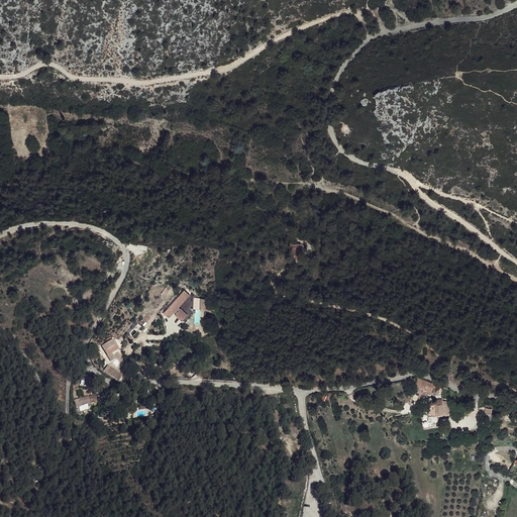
[(171,167),(167,172),(172,175),(176,170),(171,167)]
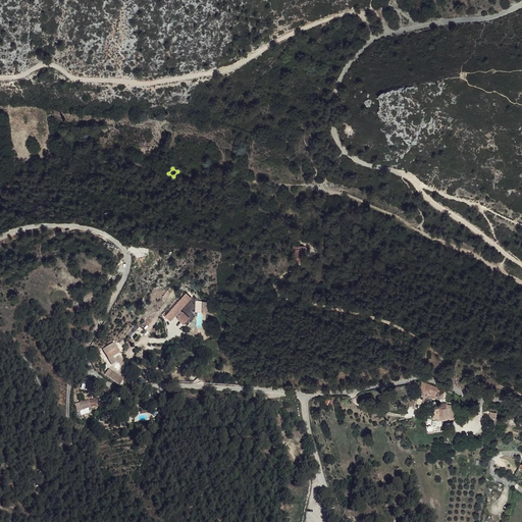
[(183,170),(180,175),(192,179),(193,174),(183,170)]
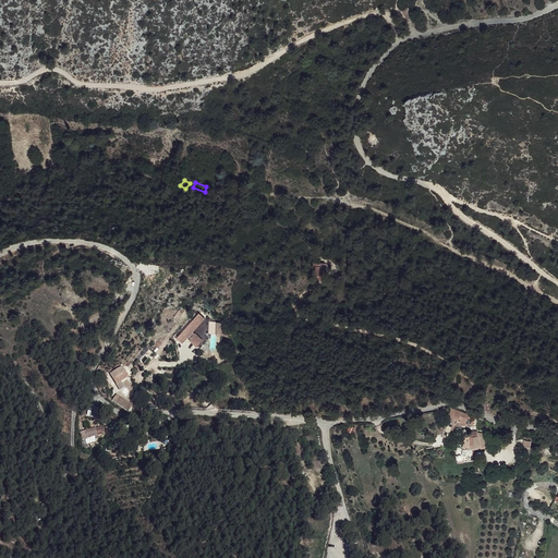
[(176,336),(181,341),(203,315),(196,310),(176,336)]
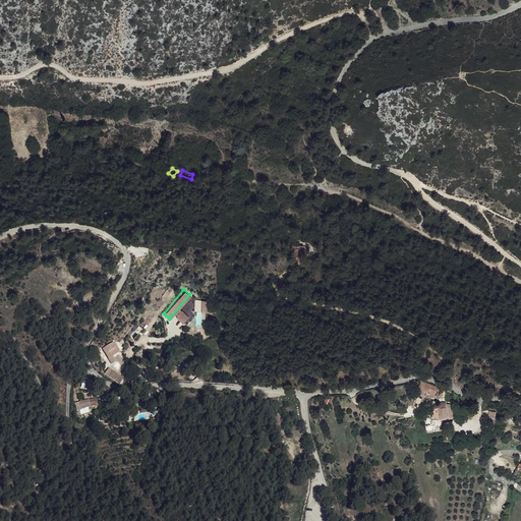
[(67,303),(68,301),(68,300),(68,298),(67,297),(67,296),(66,294),(64,293),(63,293),(62,292),(60,292),(59,292),(57,293),(56,293),(55,294),(54,296),(53,297),(53,298),(52,300),(52,301),(53,303),(54,304),(55,305),(56,306),(57,307),(59,308),(60,308),(62,307),(63,307),(64,306),(66,305),(66,304),(67,303)]
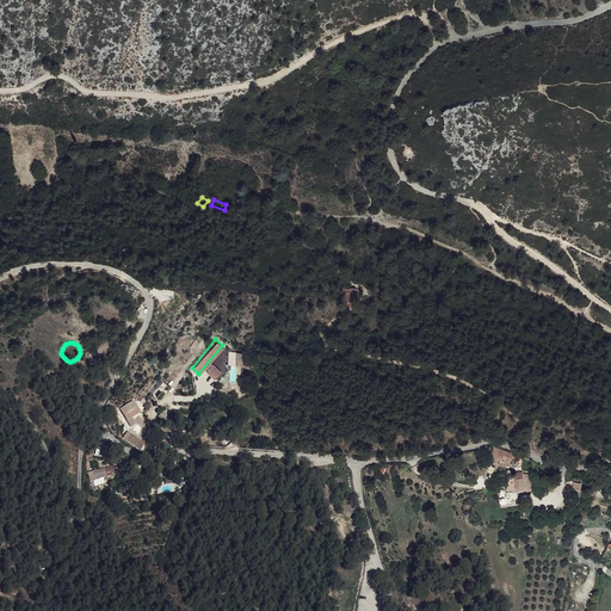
[(79,356),(79,358),(85,360),(88,351),(81,349),(80,353),(79,356)]
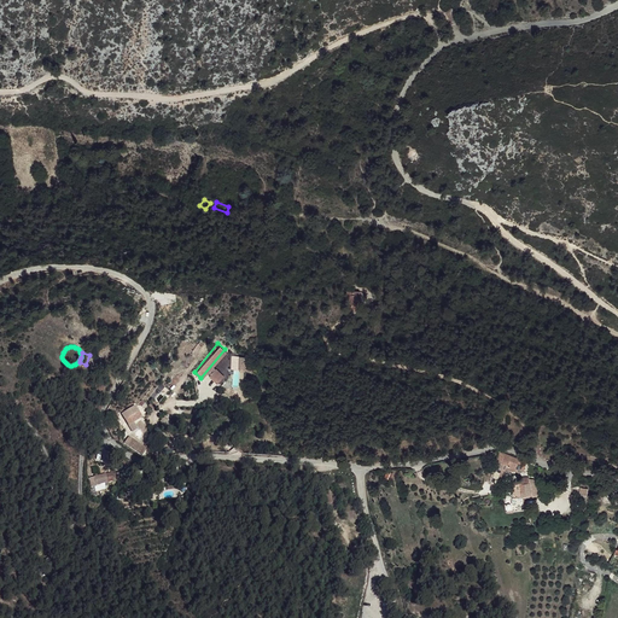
[(231,356),(231,372),(245,372),(245,356),(231,356)]
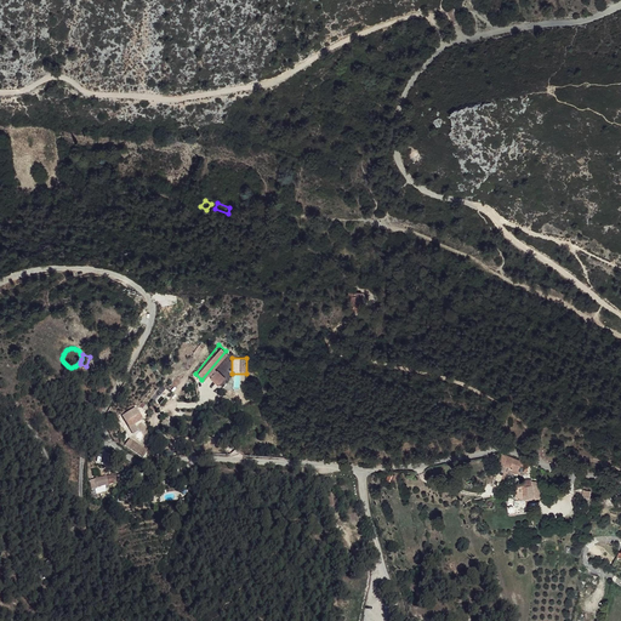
[(217,382),(224,374),(216,368),(209,375),(217,382)]
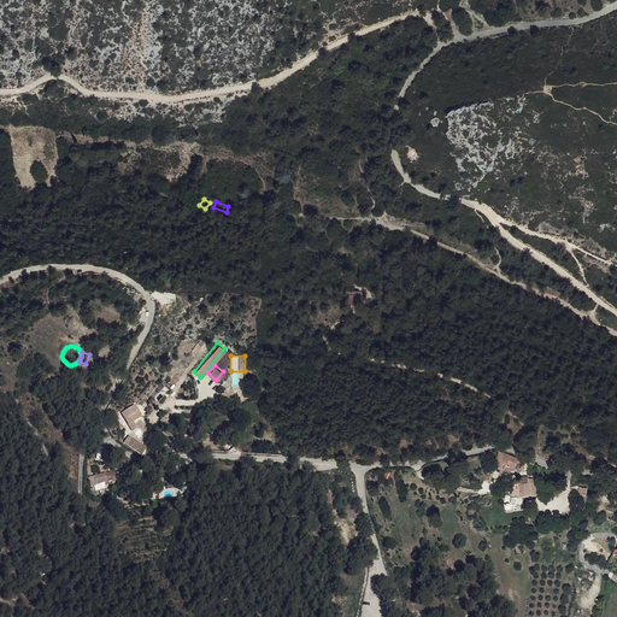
[(133,432),(137,429),(134,421),(140,417),(134,406),(122,413),(133,432)]
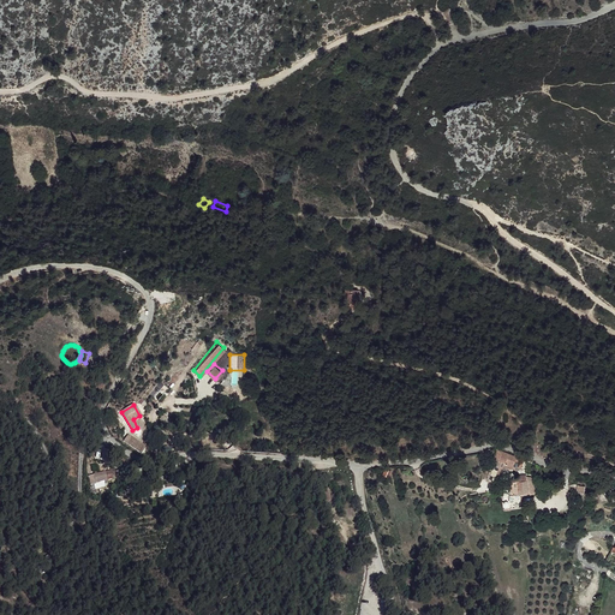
[(147,446),(129,434),(123,441),(141,453),(147,446)]
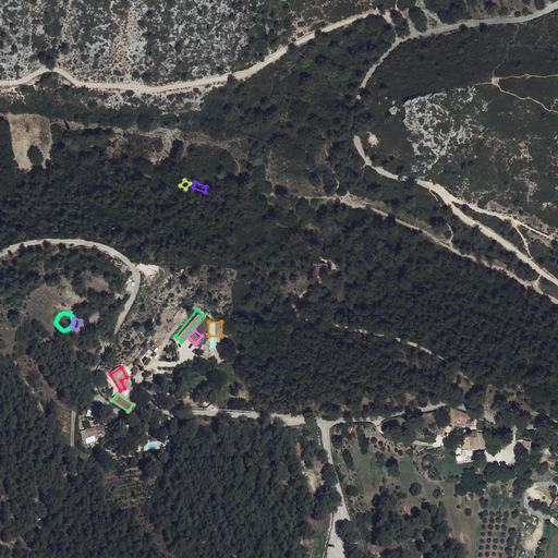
[(452,410),(448,410),(444,432),(450,433),(453,420),(450,420),(452,410)]
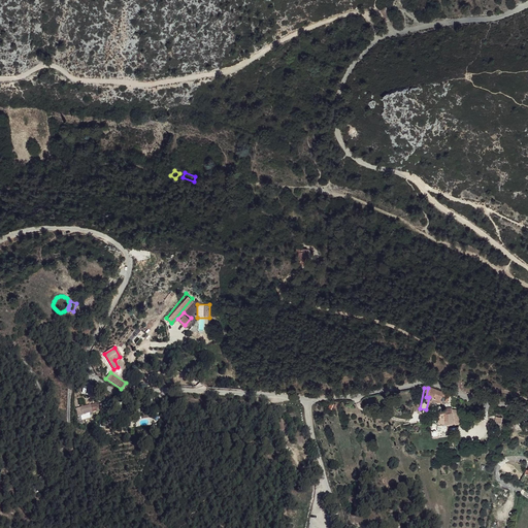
[(442,391),(428,388),(426,397),(429,397),(440,400),(442,391)]
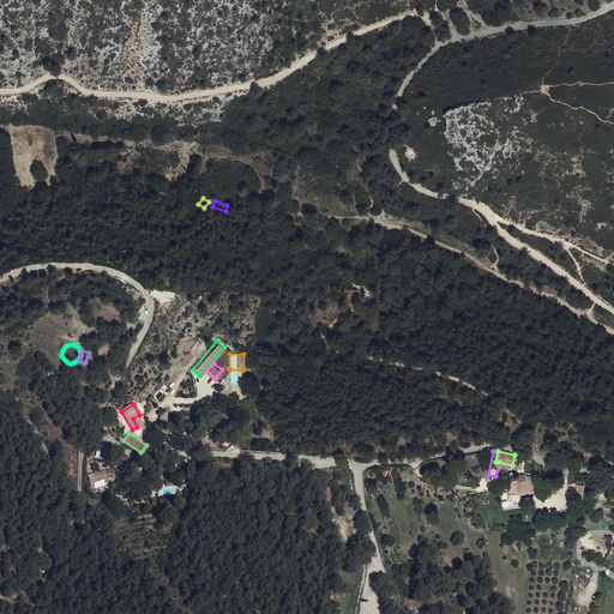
[(102,474),(90,475),(91,485),(95,483),(95,482),(108,480),(107,473),(102,474)]
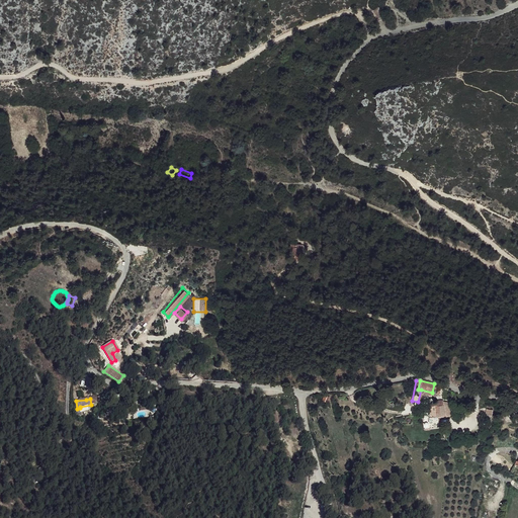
[(437,404),(432,403),(432,422),(439,423),(439,417),(445,416),(445,413),(450,413),(450,405),(448,404),(445,403),(445,402),(438,402),(437,404)]
